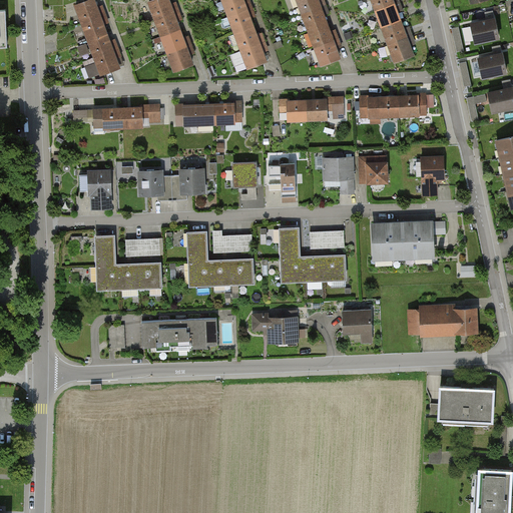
[(89,0),(76,5),(101,74),(119,67),(116,58),(113,49),(109,40),(106,31),(103,23),(100,14),(97,5),(94,0),(89,0)]
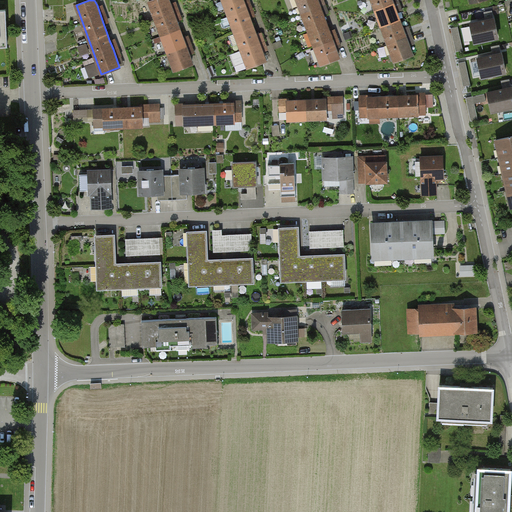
[(151,0),(149,1),(174,71),(192,64),(189,56),(186,48),(182,39),(179,30),(176,22),(173,12),(170,3),(168,0),(151,0)]
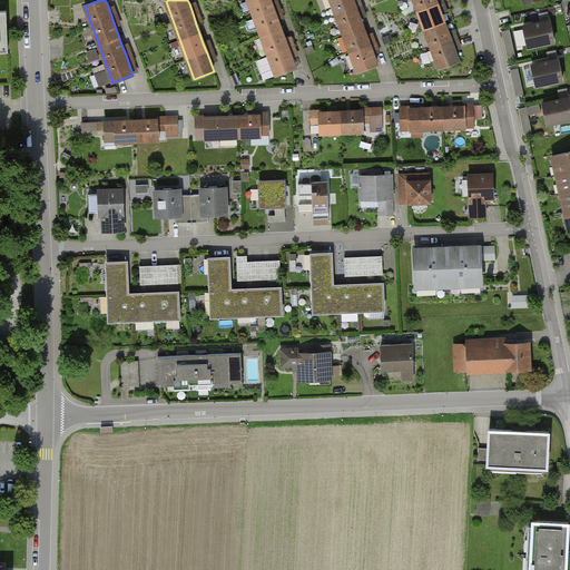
[(248,0),(276,76),(296,68),(292,56),(290,48),(285,38),(282,28),(278,18),(275,9),(271,0),(248,0)]
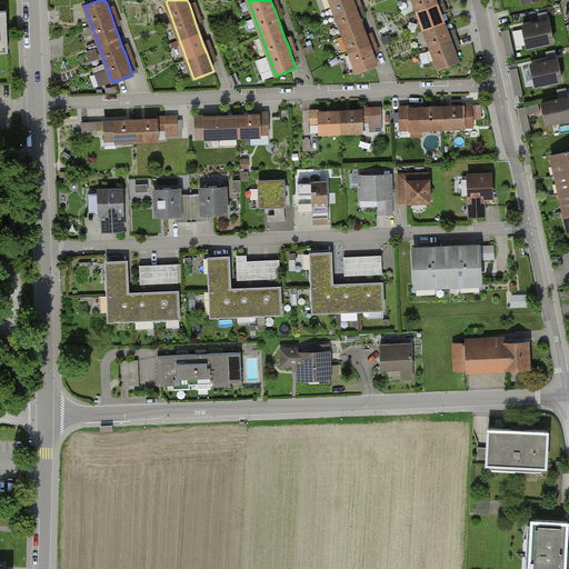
[(330,0),(356,70),(377,63),(372,52),(369,43),(366,33),(362,23),(359,13),(356,3),(353,0),(330,0)]
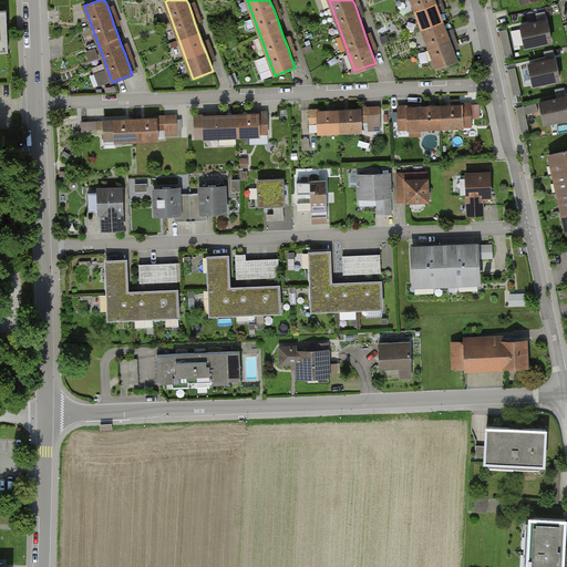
[(412,0),(437,68),(456,61),(452,49),(450,41),(445,31),(442,22),(439,13),(435,2),(434,0),(412,0)]
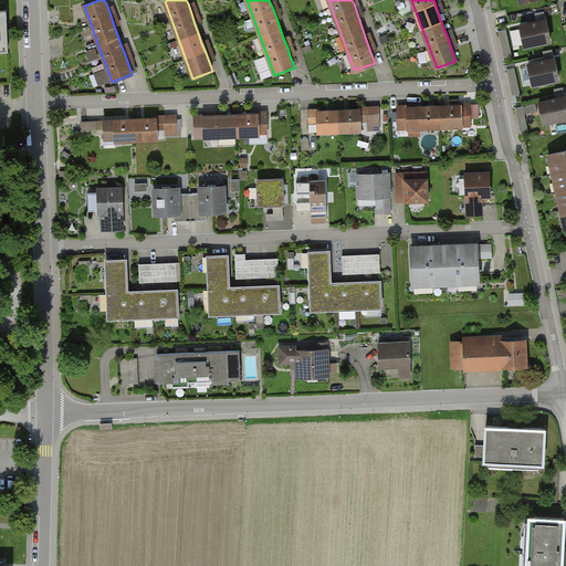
[(545,20),(514,27),(520,52),(551,45),(545,20)]
